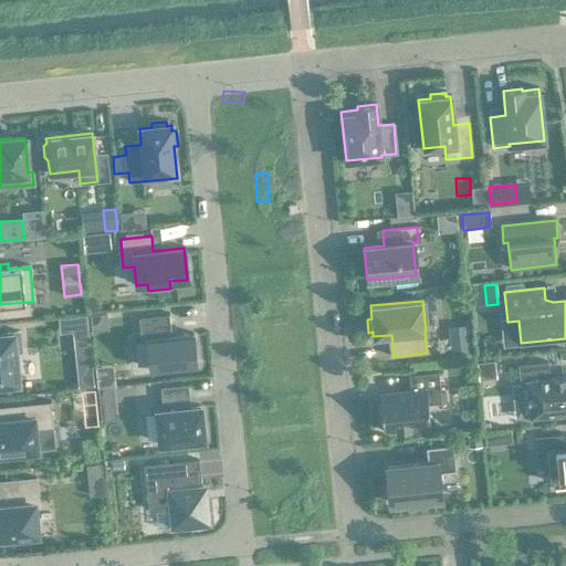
[(106,314),(90,315),(91,332),(107,329),(106,314)]
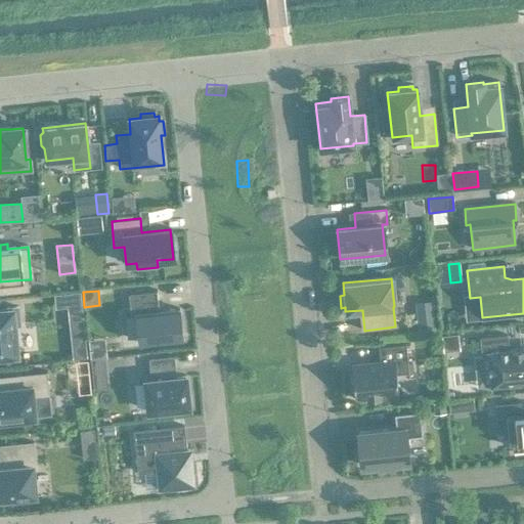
[(156,291),(128,294),(130,316),(136,315),(138,342),(181,338),(178,309),(158,311),(156,291)]
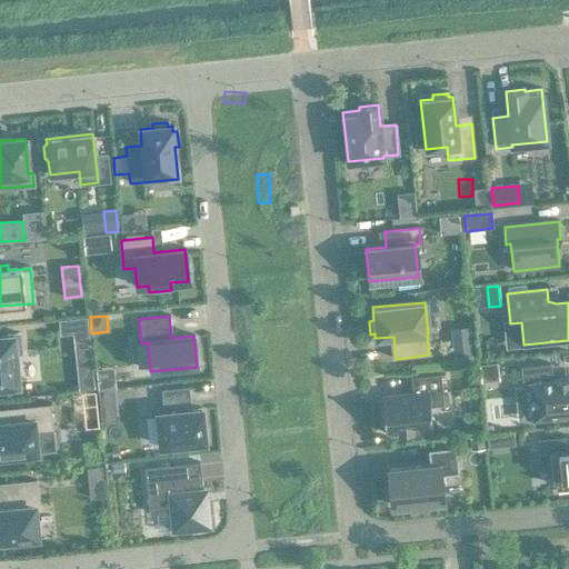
[(86,317),(58,320),(60,336),(72,335),(88,332),(86,317)]
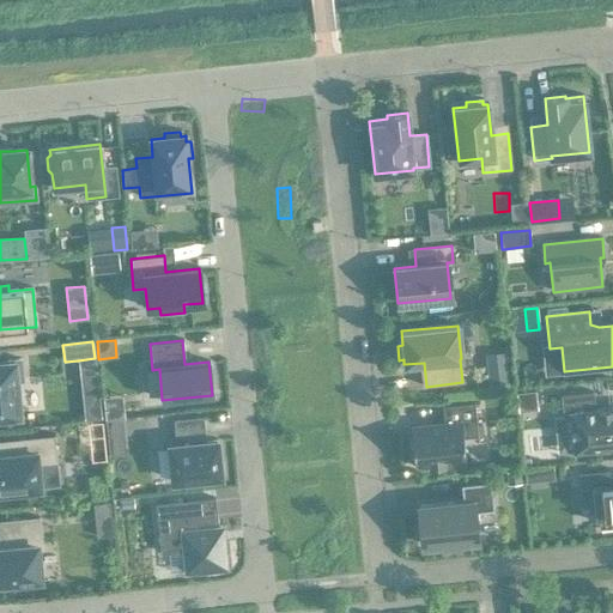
[(475,370),(489,370),(487,346),(474,347),(475,370)]
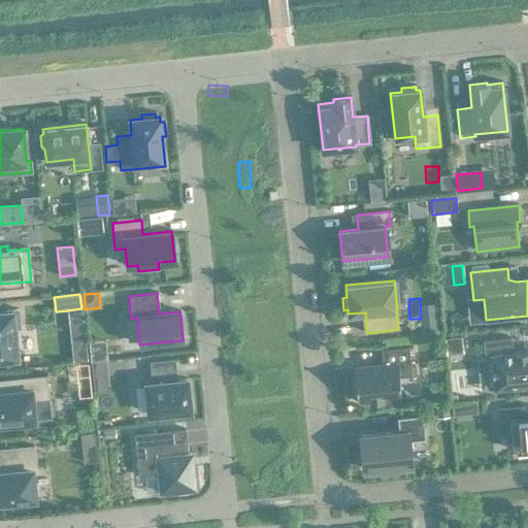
[(18,309),(0,311),(0,359),(18,357),(14,328),(20,328),(18,309)]
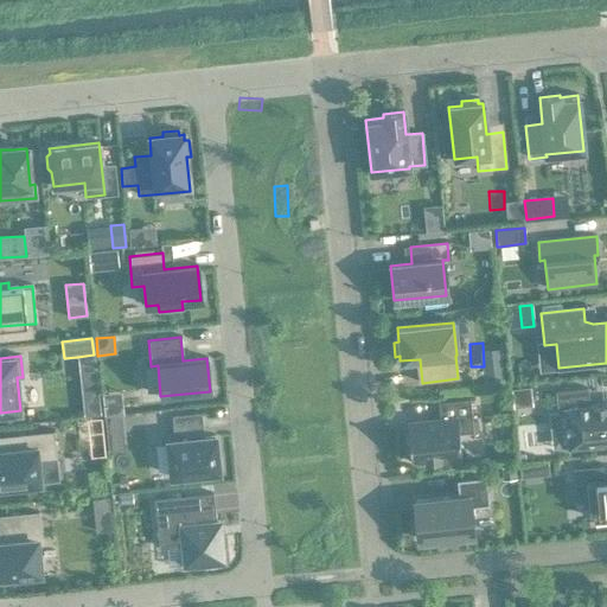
[(503,369),(483,371),(484,385),(504,383),(503,369)]
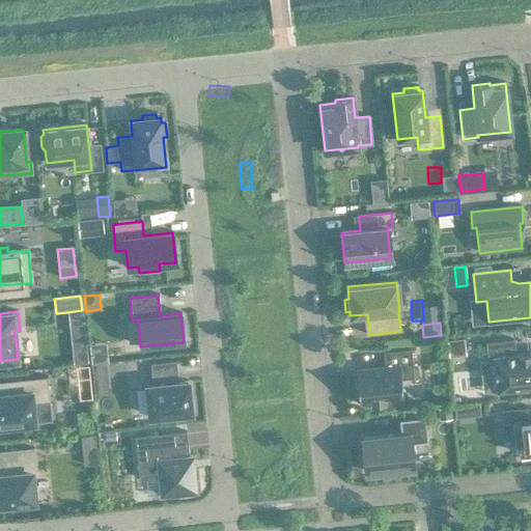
[(464,339),(446,341),(448,358),(465,356),(464,339)]
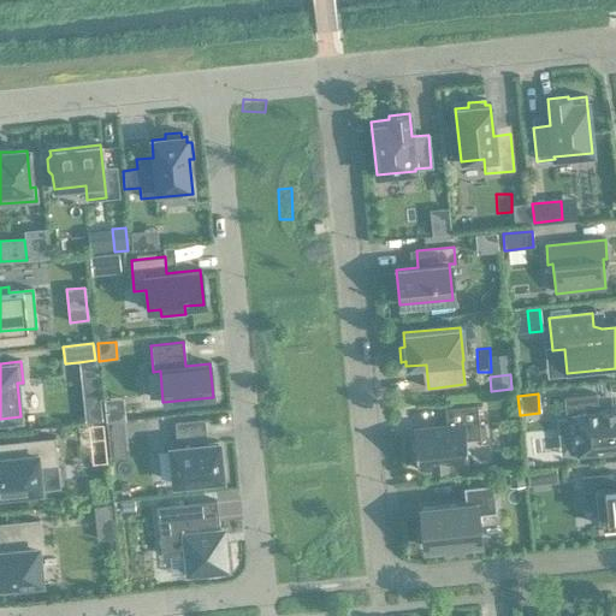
[(576,454),(615,449),(615,410),(597,413),(594,395),(564,398),(566,418),(573,418),(576,454)]
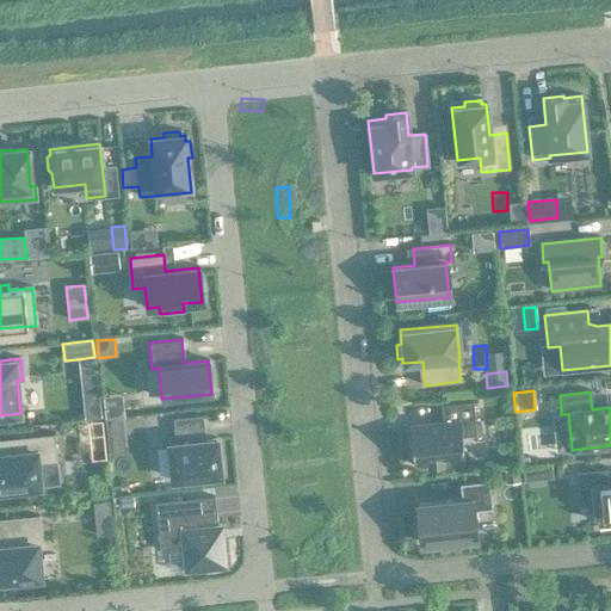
[(98,399),(82,400),(84,418),(100,417),(98,399)]
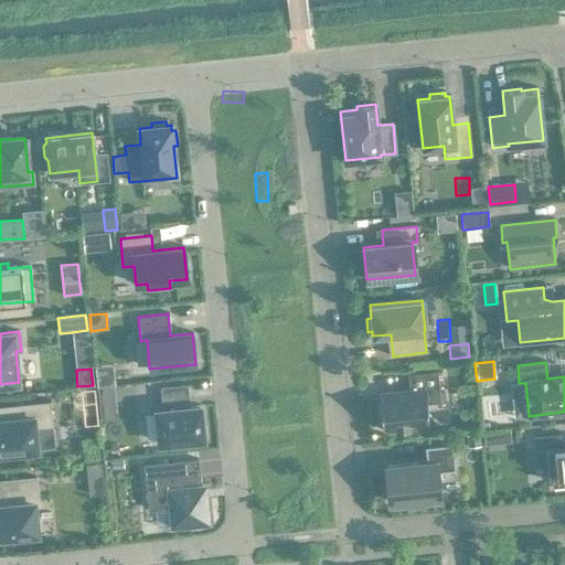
[(429,427),(426,404),(439,402),(437,373),(408,375),(409,391),(379,394),(382,432),(429,427)]
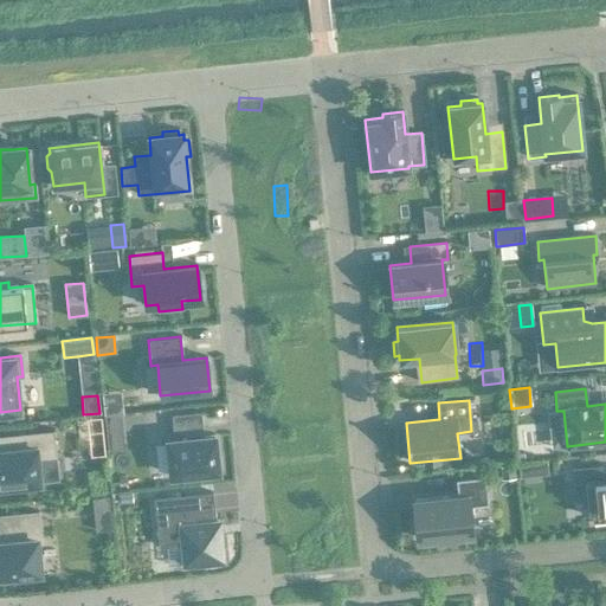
[(218,471),(214,436),(199,437),(199,430),(201,429),(200,413),(172,416),(174,439),(167,440),(171,476),(218,471)]
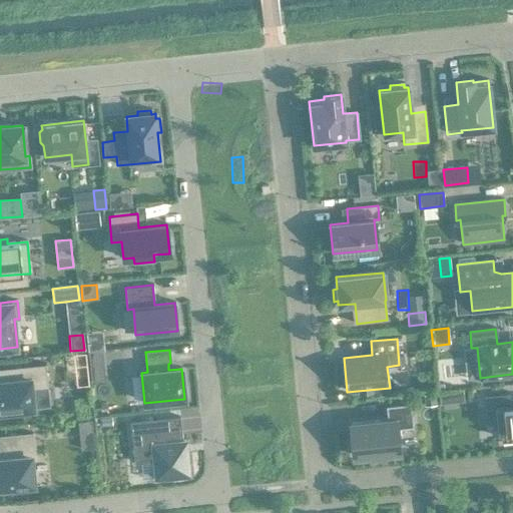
[(102,351),(87,352),(89,370),(104,368),(102,351)]
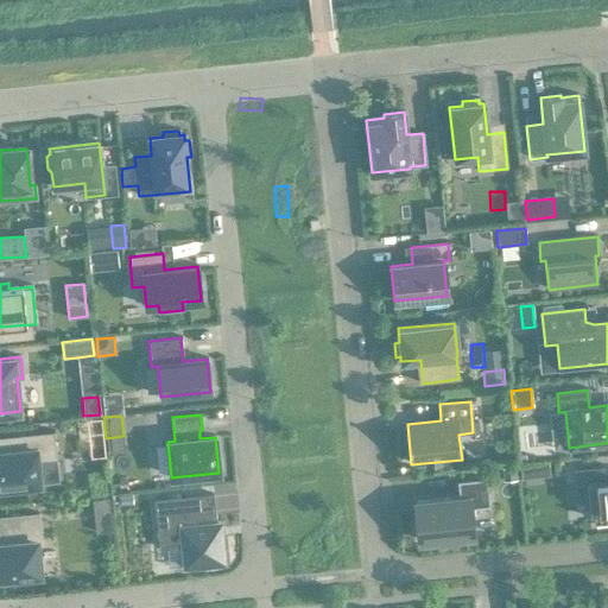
[(39,483),(37,461),(56,460),(54,432),(2,437),(4,451),(0,451),(0,493),(21,492),(20,486),(39,483)]
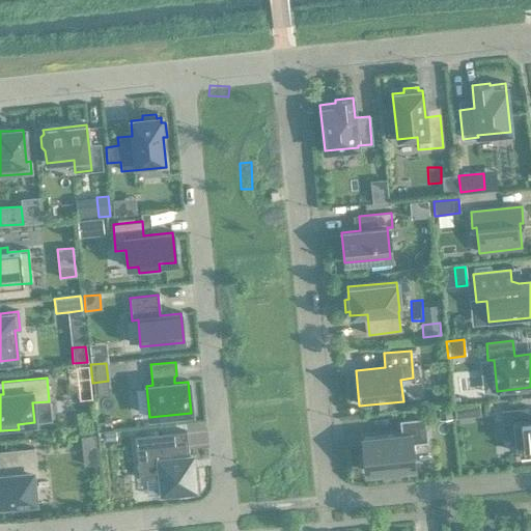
[(478,404),(454,408),(455,419),(480,416),(478,404)]
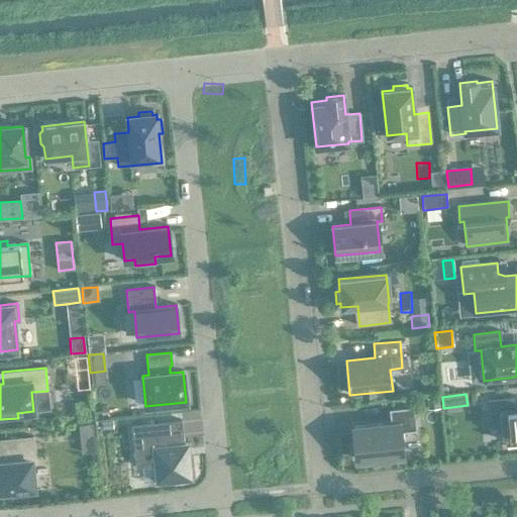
[(438,397),(426,398),(427,409),(439,408),(438,397)]
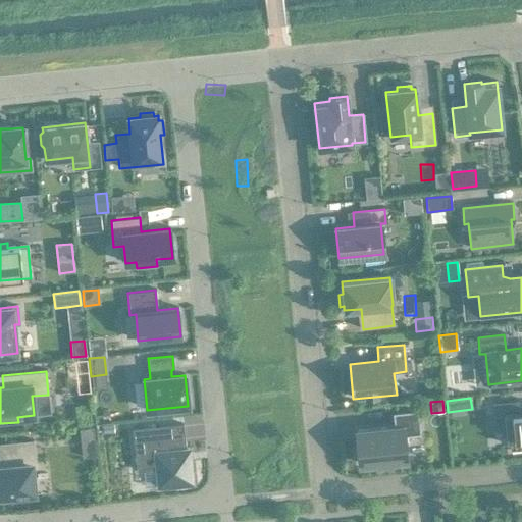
[(521,413),(520,413),(519,401),(491,403),(493,416),(504,415),(506,438),(510,438),(511,447),(515,447),(516,451),(521,449),(521,413)]
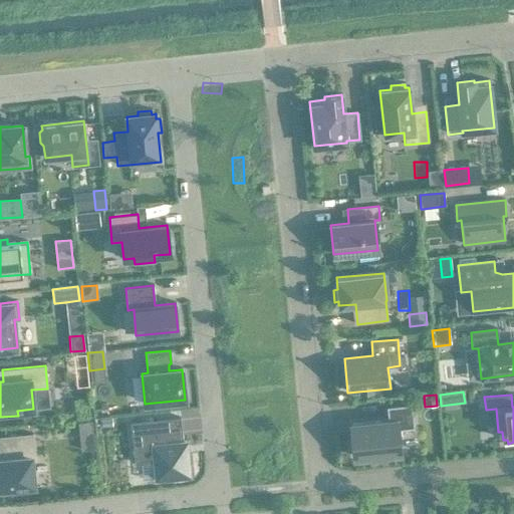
[(354,458),(371,456),(371,458),(383,457),(383,455),(401,453),(398,430),(414,428),(411,406),(387,408),(389,421),(351,425),(354,458)]
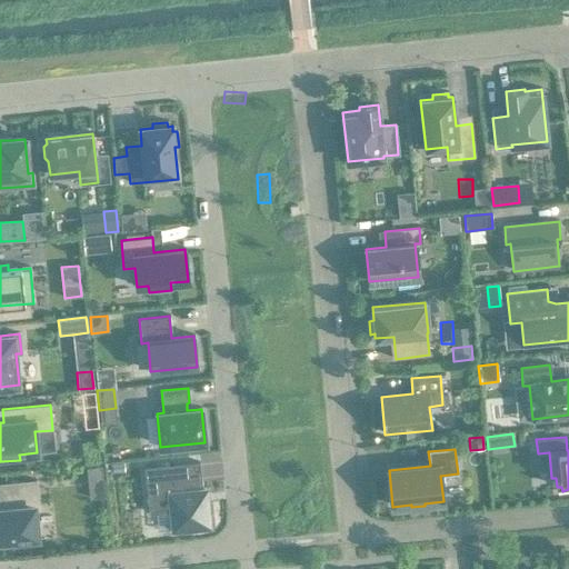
[(123,463),(111,465),(112,473),(125,472),(123,463)]
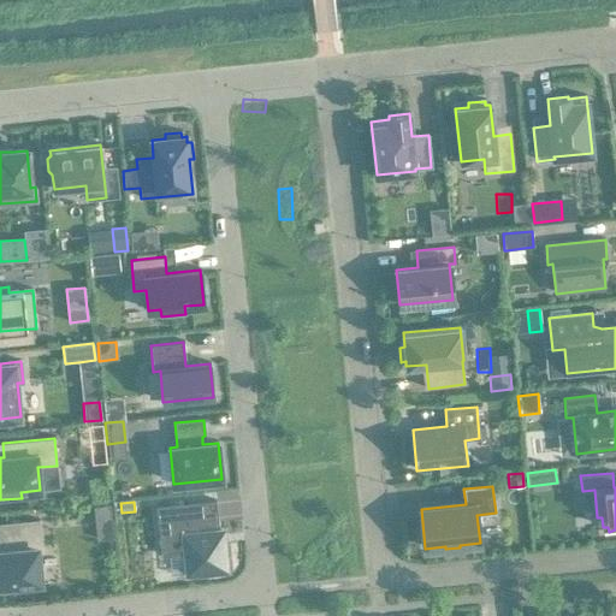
[(215,502),(157,508),(161,556),(183,555),(185,576),(229,572),(226,546),(220,546),(218,529),(215,502)]
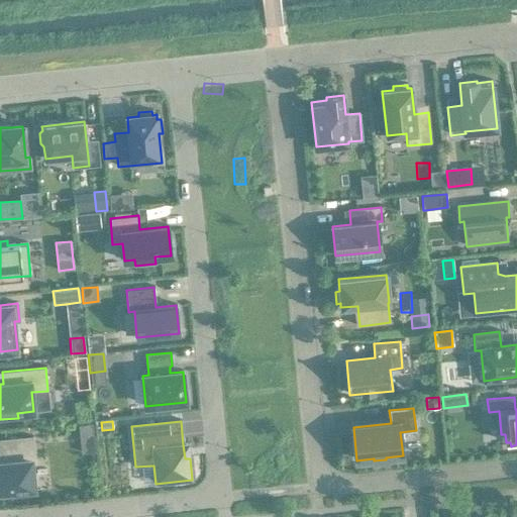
[(91,423),(79,425),(80,441),(93,439),(91,423)]
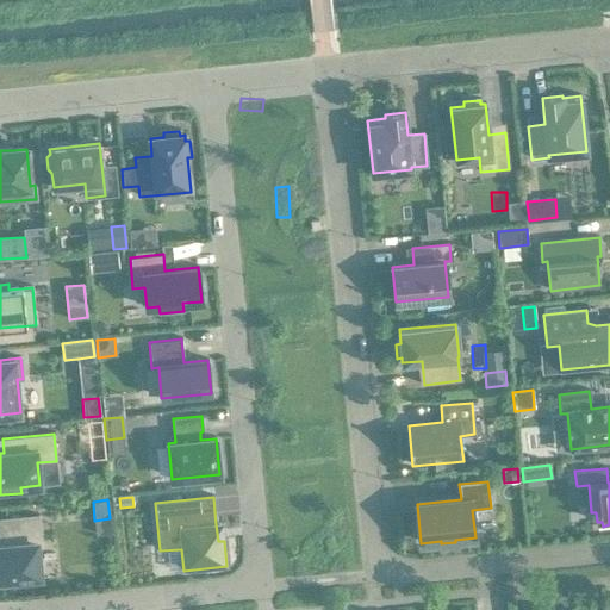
[(0,520),(0,539),(2,539),(4,546),(0,546),(0,579),(39,576),(36,543),(41,543),(38,516),(0,520)]
